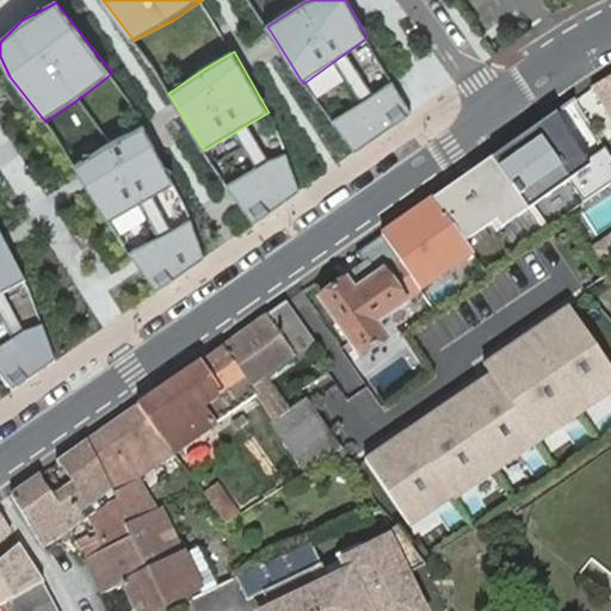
[(610,76),(596,86),(609,109),(610,111),(610,76)]
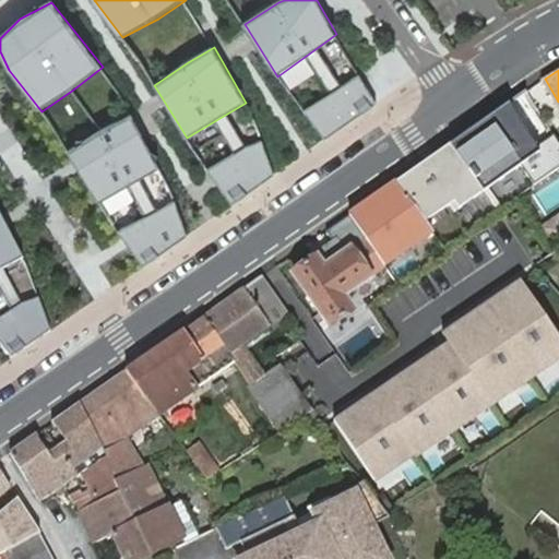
[(343,86),(305,110),(326,139),(378,104),(361,73),(343,86)]
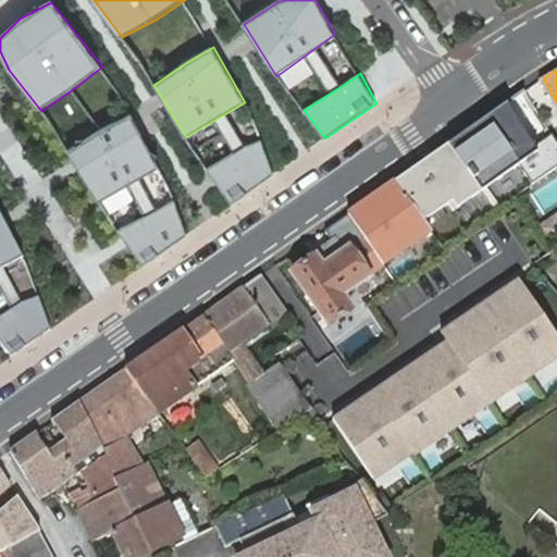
[(101,130),(66,150),(100,202),(159,169),(131,113),(101,130)]
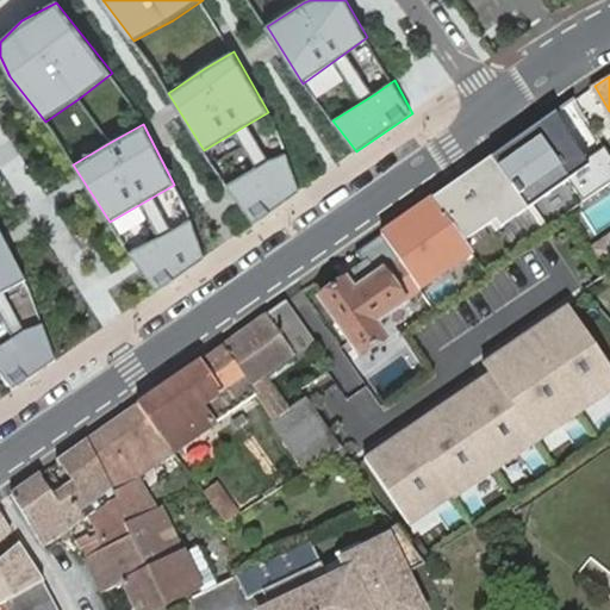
[(526,131),(484,160),(512,200),(553,172),(526,131)]
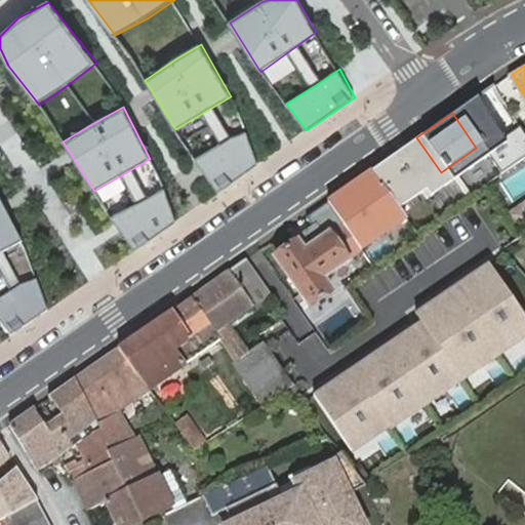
[(259,164),(247,132),(232,137),(196,159),(218,193),(259,164)]
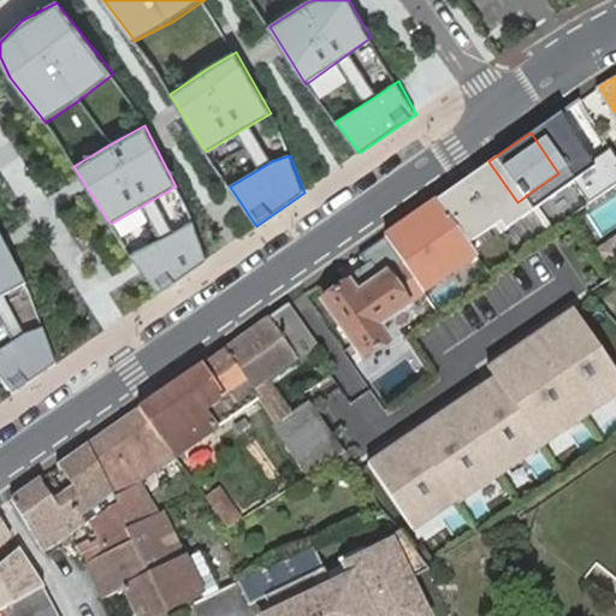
[(489,161),(432,200),(484,274),(540,235),(517,202),(489,161)]
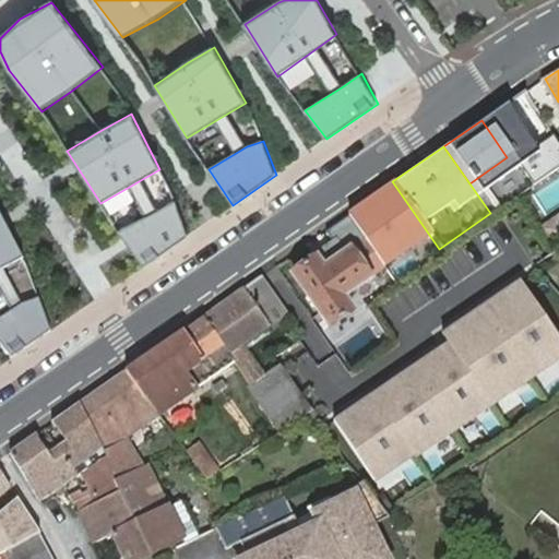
[(392,181),(349,214),(396,277),(439,249),(392,181)]
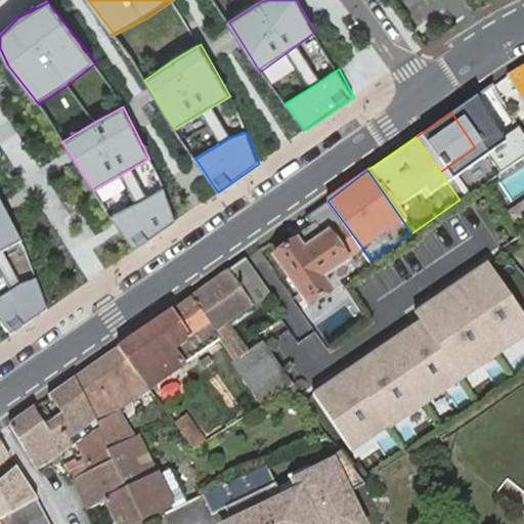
[(138,203),(112,217),(134,250),(176,222),(162,187),(138,203)]
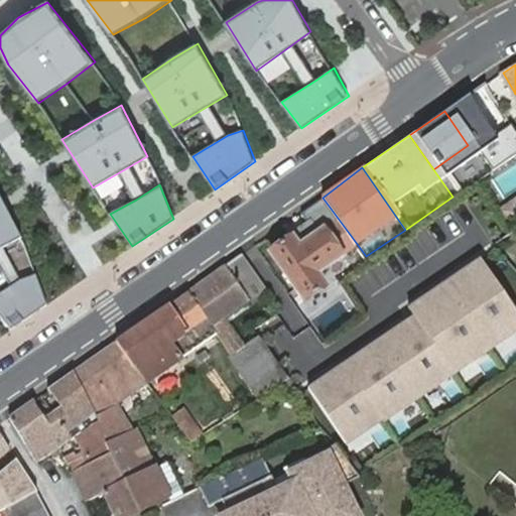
[(0,251),(23,240),(0,197),(0,251)]
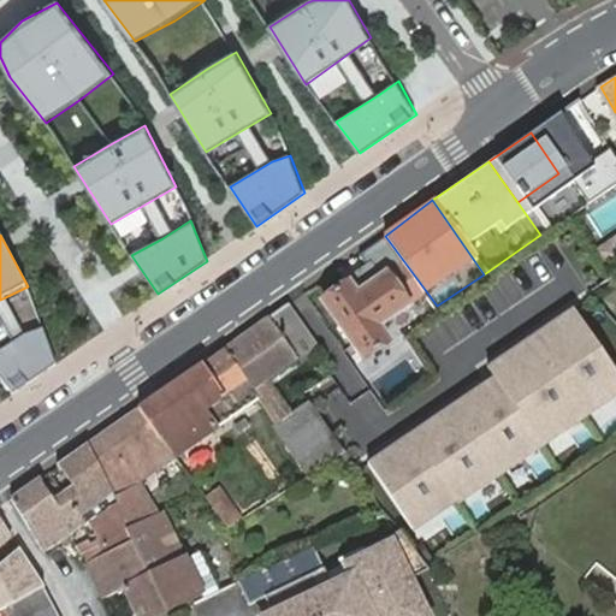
[(615,235),(596,247),(610,272),(615,267),(615,235)]
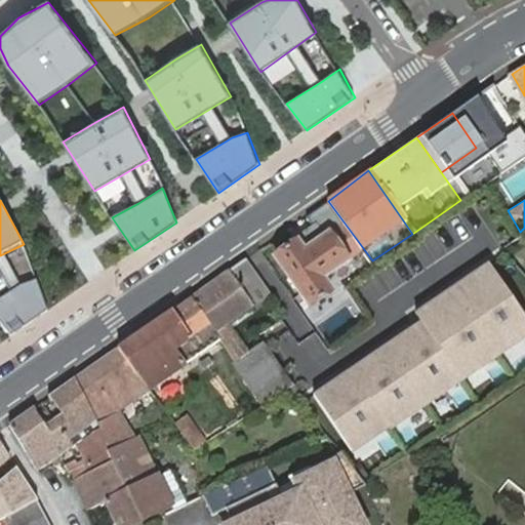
[(317,231),(301,243),(307,250),(323,240),(317,231)]
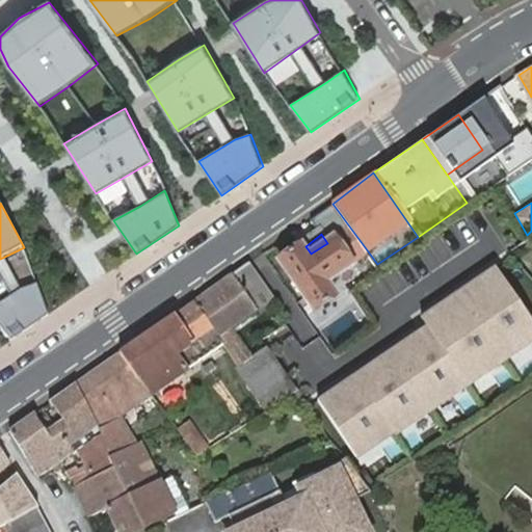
[(311,254),(306,246),(303,243),(282,259),(317,307),(338,292),(328,280),(353,262),(336,238),(327,243),(311,254)]
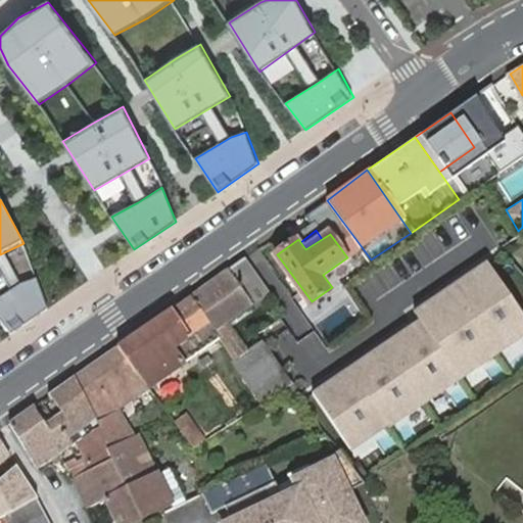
[(253,301),(270,289),(247,257),(191,296),(220,338),(235,361),(250,349),(231,322),(255,305),(253,301)]
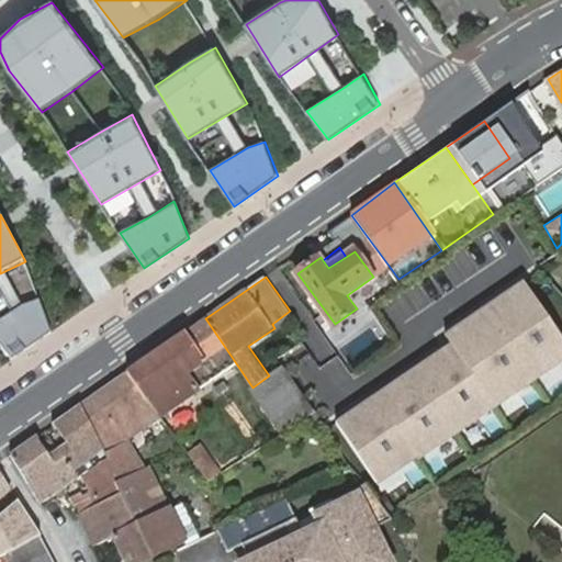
[(449,345),(335,423),(378,485),(416,460),(418,463),(561,364),(561,338),(524,282),(442,336),(449,345)]
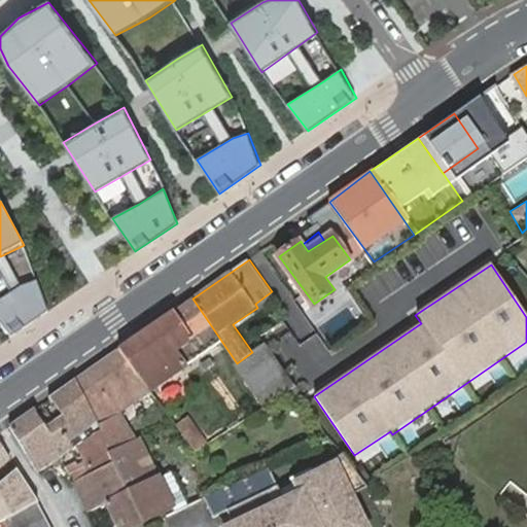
[(36,276),(0,300),(0,322),(12,338),(48,312),(36,276)]
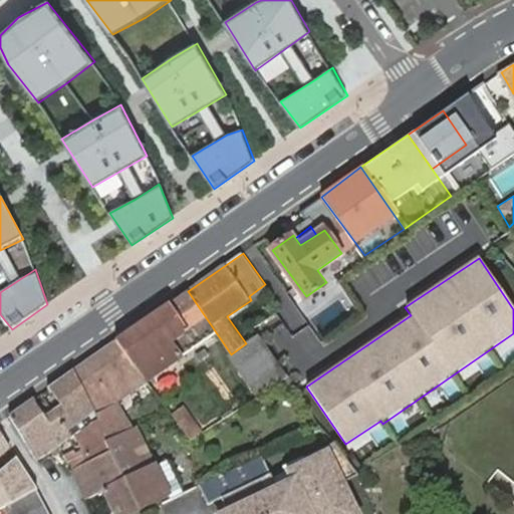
[(216,332),(188,291),(118,339),(149,379),(216,332)]
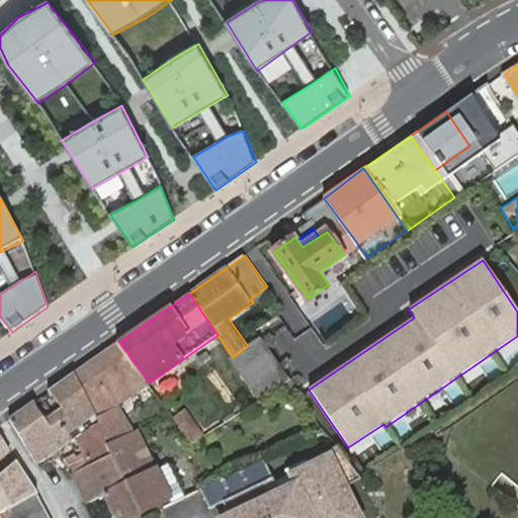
[(119,342),(76,372),(97,421),(103,433),(111,429),(114,434),(122,429),(120,425),(125,421),(116,407),(150,382),(119,342)]
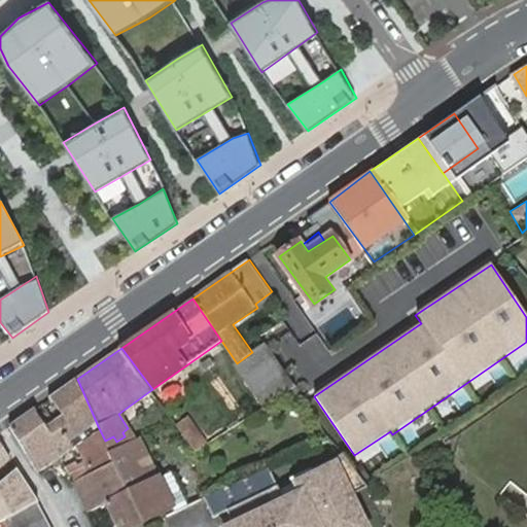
[(58,421),(74,446),(78,443),(99,428),(77,379),(55,395),(68,414),(58,421)]
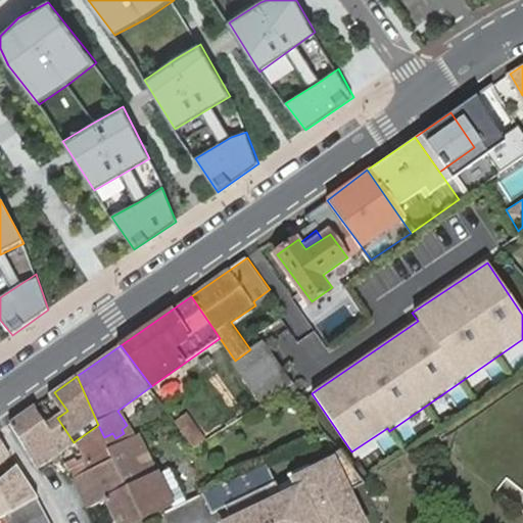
[(36,406),(11,423),(39,467),(46,462),(61,452),(67,447),(74,442),(57,418),(47,424),(36,406)]
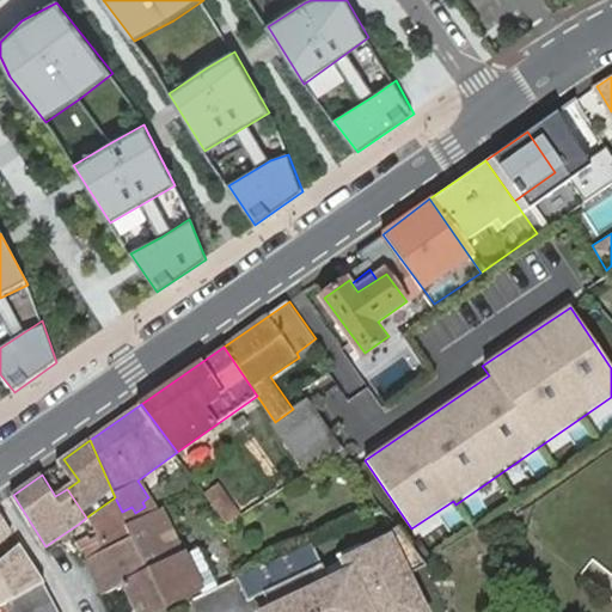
[(191,478),(182,484),(193,499),(201,493),(191,478)]
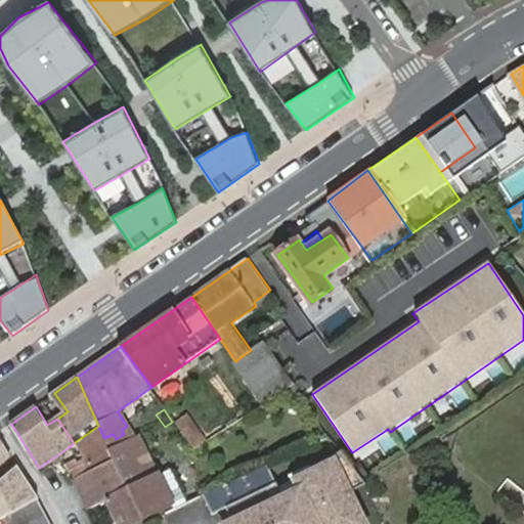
[(174,424),(194,450),(209,439),(187,413),(174,424)]
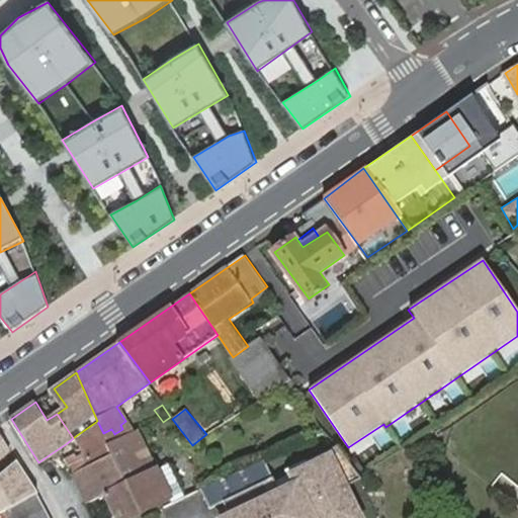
[(87,453),(69,463),(74,473),(78,470),(112,454),(110,451),(105,439),(103,433),(97,421),(77,435),(87,453)]
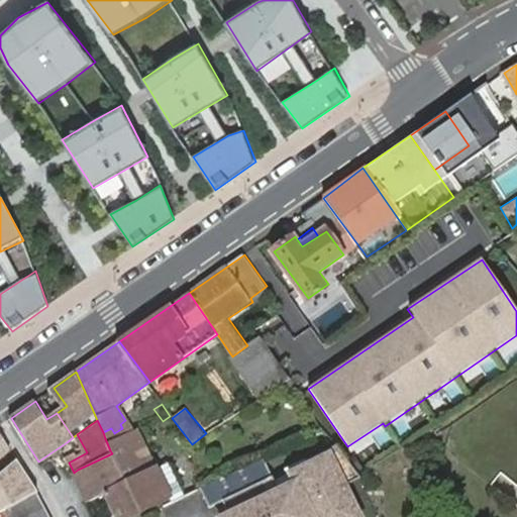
[(111,428),(103,432),(105,438),(114,433),(111,428)]
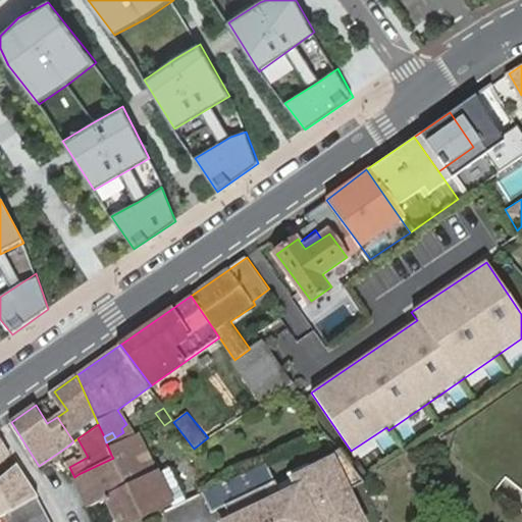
[(0,462),(11,453),(0,433),(0,462)]
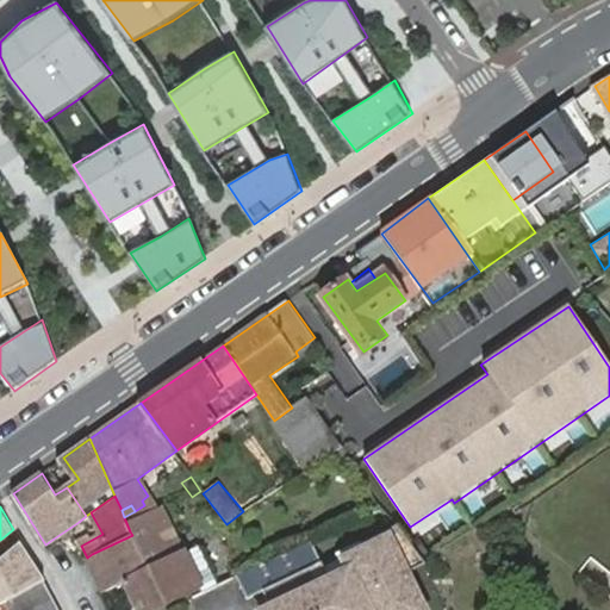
[(124,517),(130,531),(142,524),(135,511),(124,517)]
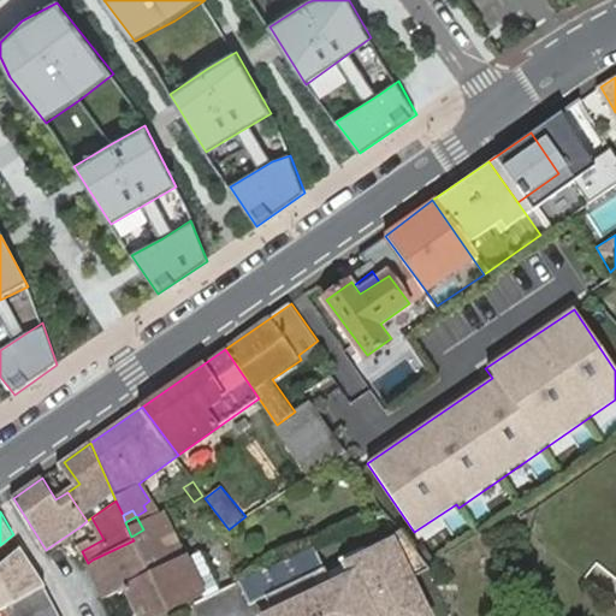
[(152,615),(202,591),(190,567),(188,561),(185,560),(173,534),(158,543),(159,546),(152,549),(143,529),(131,537),(134,540),(93,560),(88,563),(105,597),(111,594),(125,587),(140,615),(152,615)]
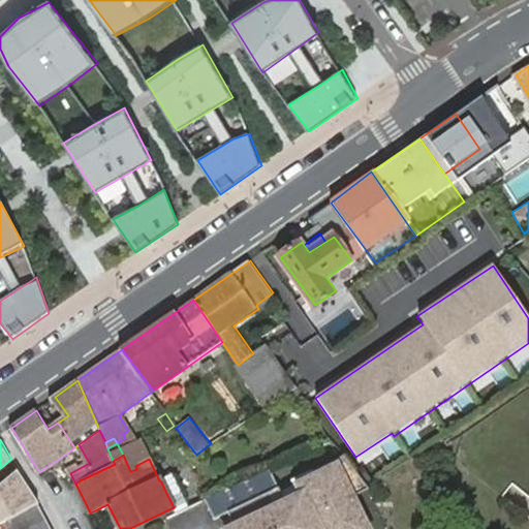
[(367,490),(365,487),(344,456),(312,471),(321,490),(288,507),(279,488),(226,512),(235,528),(247,522),(250,528),(315,528),(322,526),(323,528),(346,528),(351,527),(345,515),(352,511),(346,499),(367,490)]
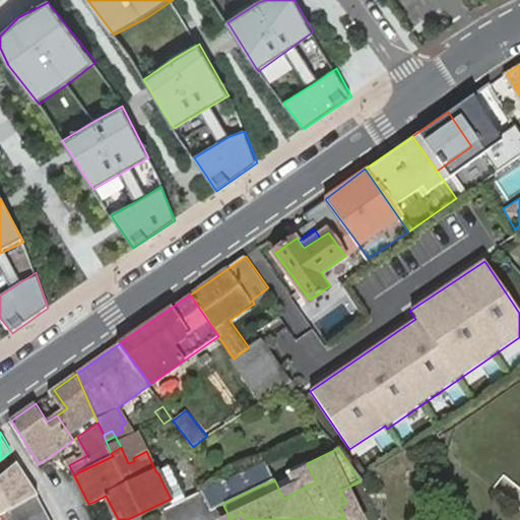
[(21,505),(39,495),(25,476),(18,463),(0,478),(0,480),(4,488),(0,490),(0,508),(6,517),(15,515),(13,509),(21,505)]
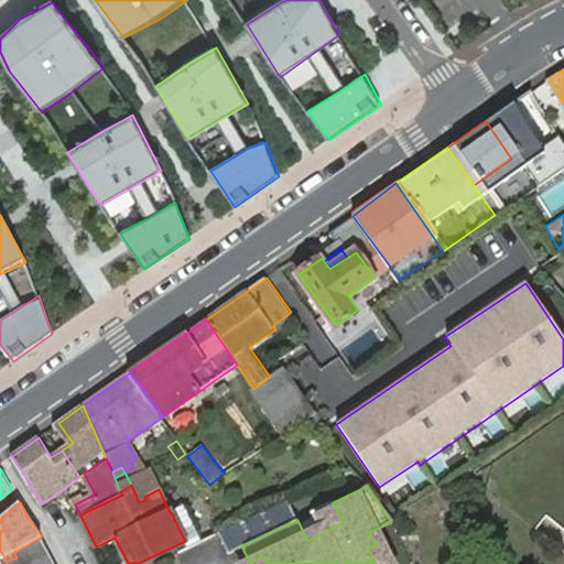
[(188,548),(201,542),(195,531),(186,513),(174,519),(185,541),(188,548)]
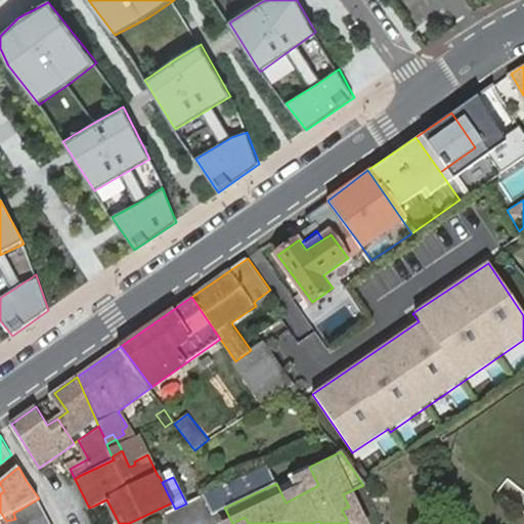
[(26,522),(47,514),(39,498),(22,509),(26,522)]
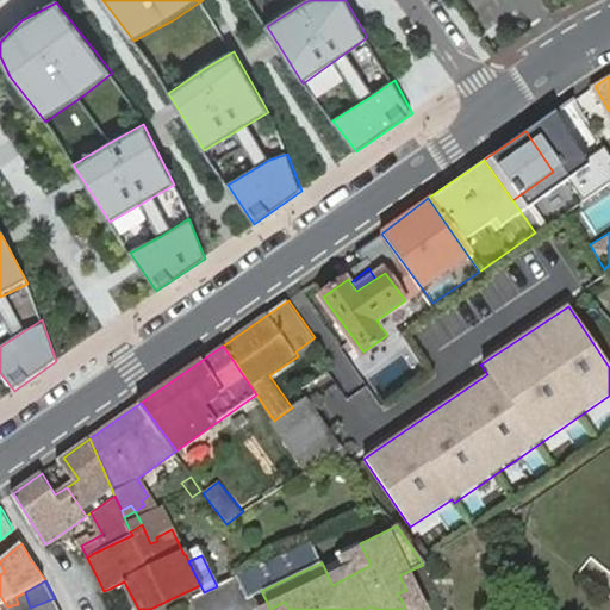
[(412,603),(406,590),(398,593),(405,608),(412,603)]
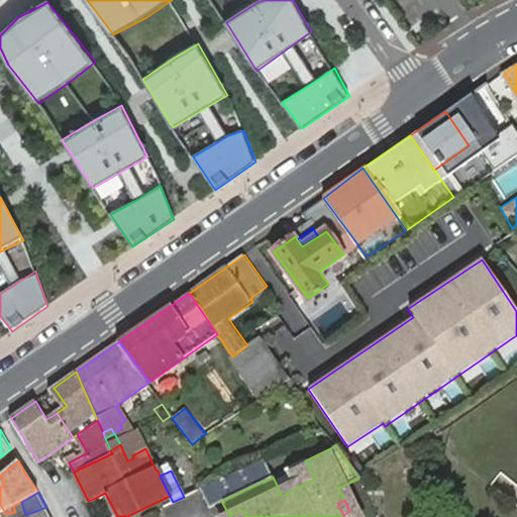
[(25,516),(25,515),(21,502),(13,506),(15,512),(16,516),(25,516)]
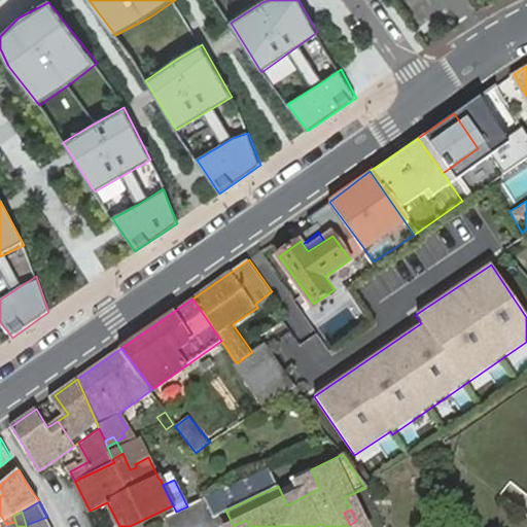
[(53,526),(47,517),(26,525),(26,526),(53,526)]
